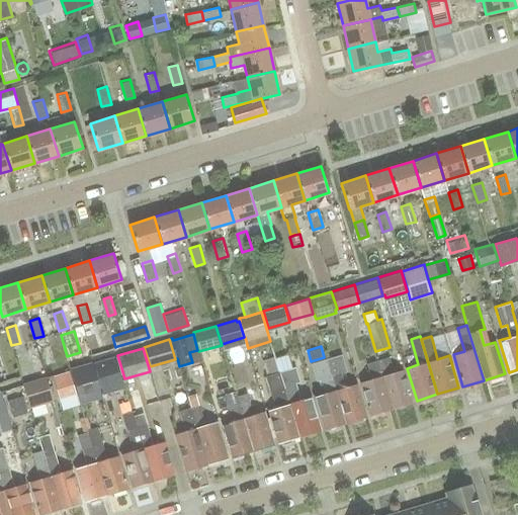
[(345,387),(341,372),(347,370),(342,353),(326,358),(345,422),(366,416),(357,383),(345,387)]
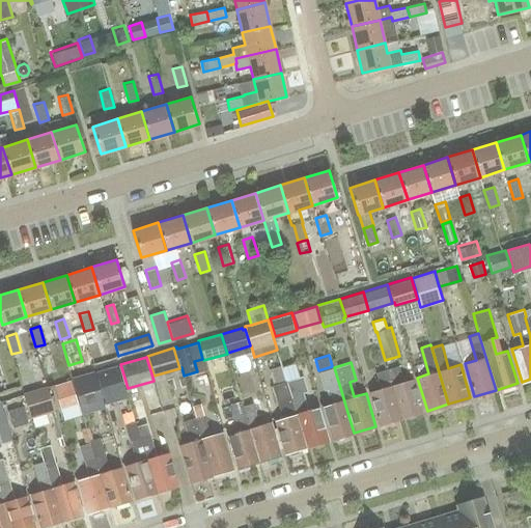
[(286,381),(286,379),(283,368),(282,365),(269,368),(274,385),(272,385),(278,403),(283,418),(275,420),(285,453),(307,447),(286,381)]
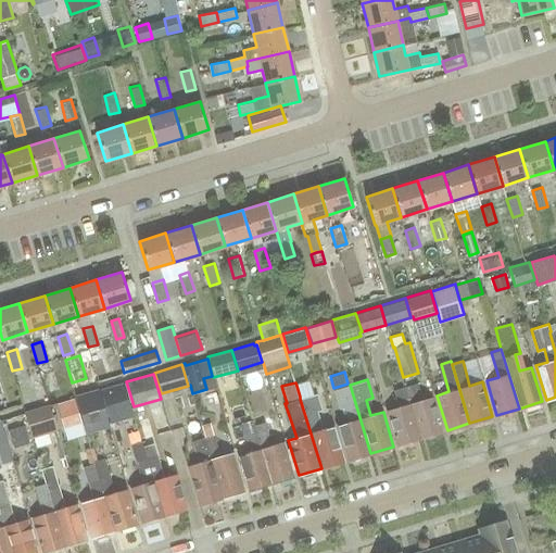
[(415,384),(405,387),(420,438),(442,431),(432,397),(420,400),(415,384)]
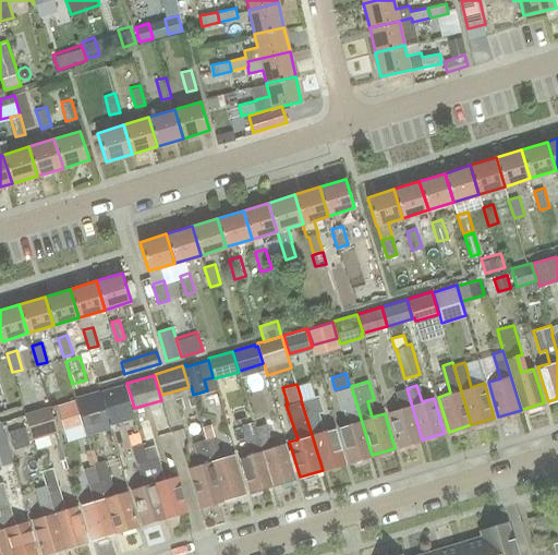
[(102,393),(109,415),(131,409),(124,386),(102,393)]
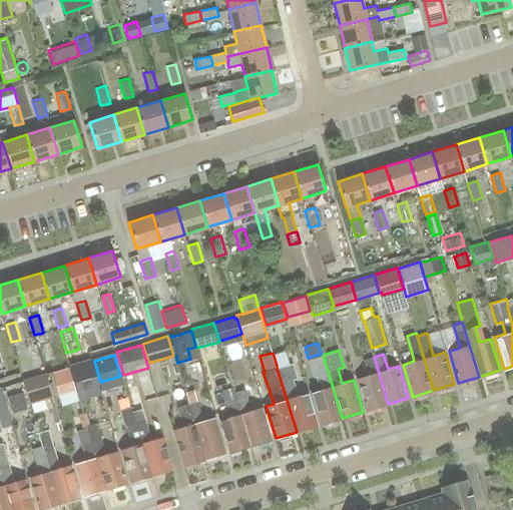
[(342,418),(323,355),(309,359),(313,376),(306,377),(309,390),(312,392),(322,424),(342,418)]
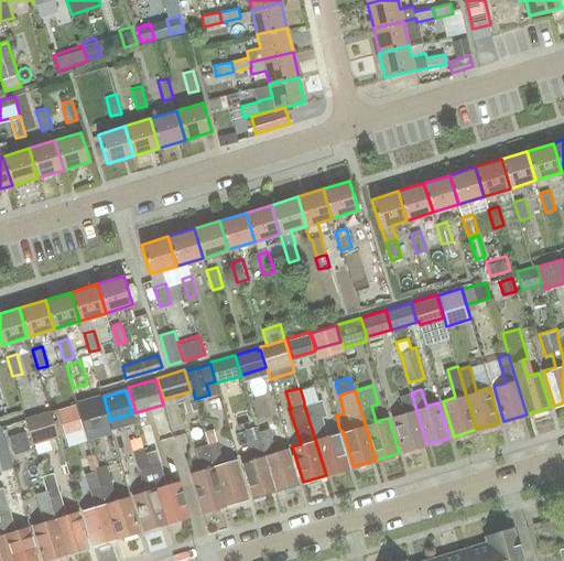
[(426,444),(411,392),(400,396),(405,412),(392,417),(403,451),(426,444)]
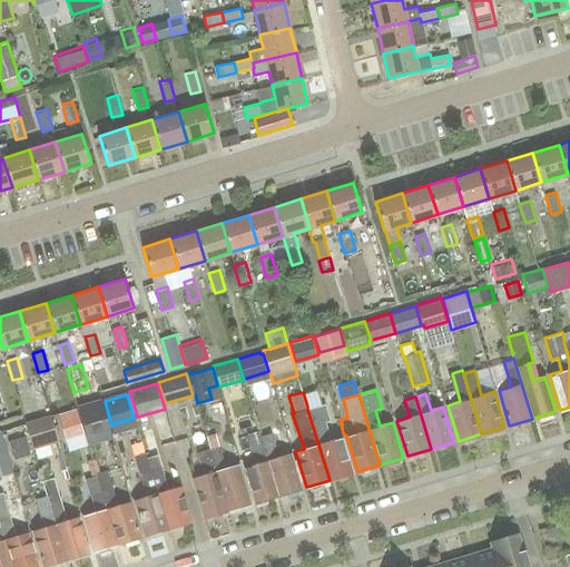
[(101,400),(78,407),(85,432),(109,426),(101,400)]
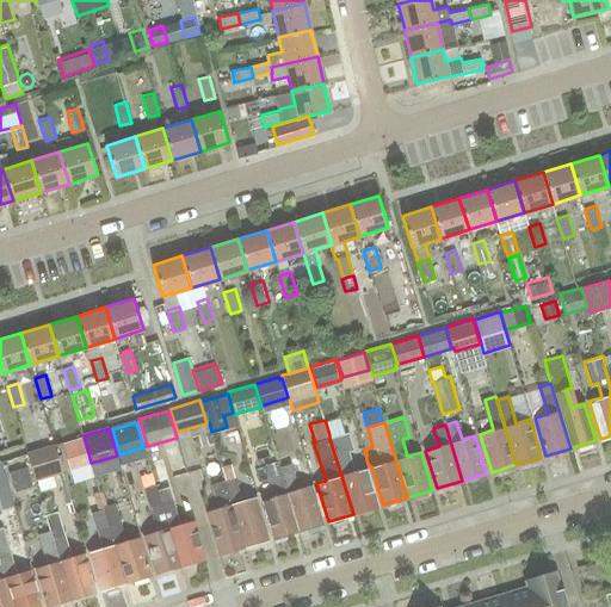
[(366,469),(353,472),(355,465),(350,451),(355,450),(350,432),(329,438),(353,514),(377,506),(366,469)]
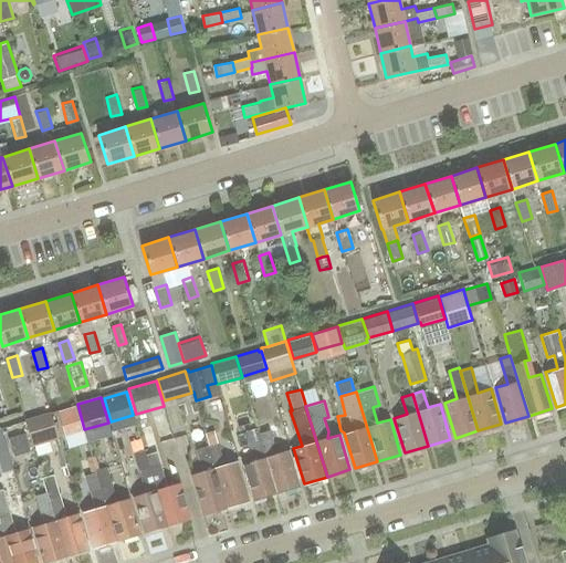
[(64,436),(84,429),(77,404),(56,410),(64,436)]
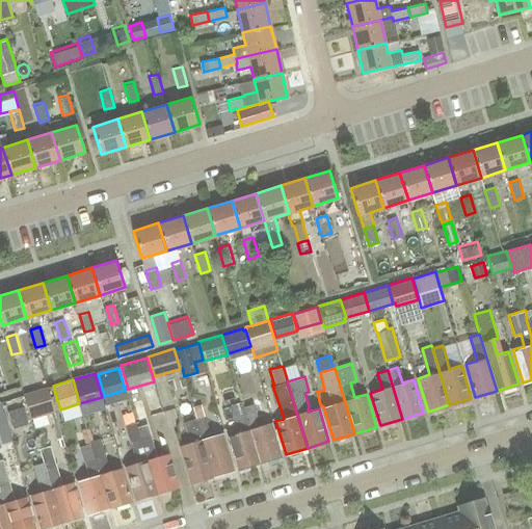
[(260,426),(255,410),(246,379),(237,382),(242,400),(241,401),(260,461),(282,455),(271,422),(260,426)]
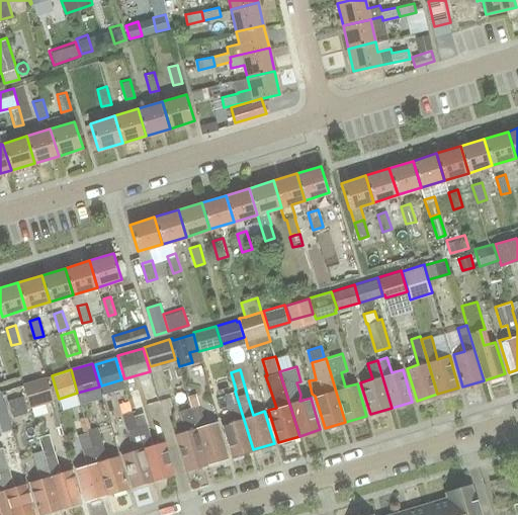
[(54,400),(47,375),(22,382),(29,407),(54,400)]
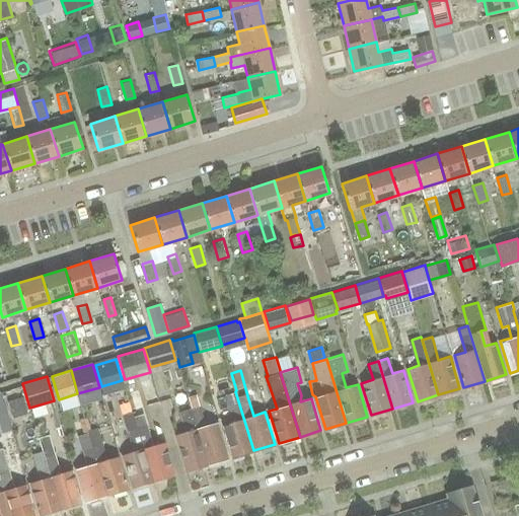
[(253,450),(235,391),(226,393),(234,421),(223,425),(232,457),(253,450)]
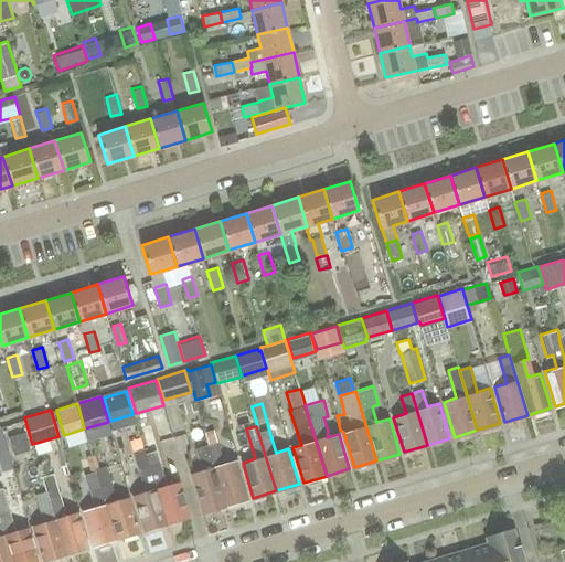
[(10,436),(14,453),(29,448),(24,432),(10,436)]
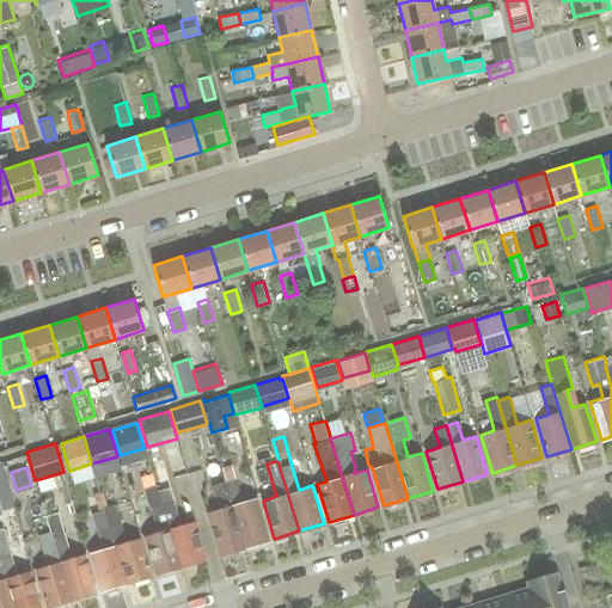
[(238,483),(226,486),(244,547),(269,540),(256,497),(243,502),(238,483)]
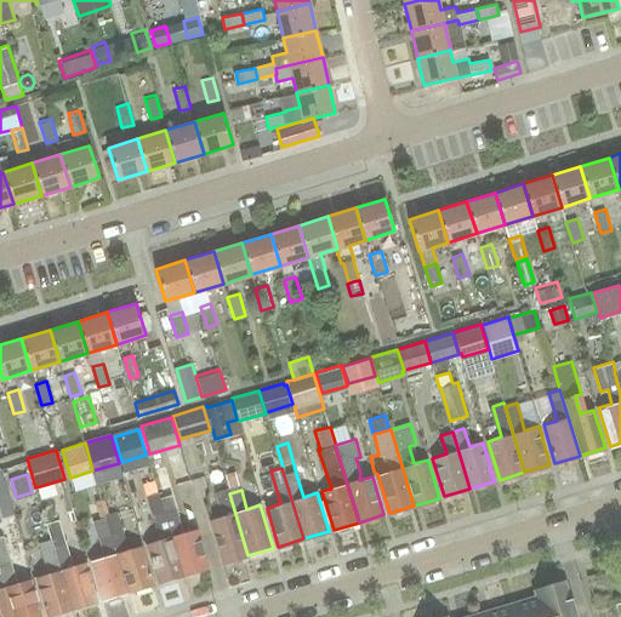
[(183,575),(164,509),(158,491),(147,495),(160,540),(147,544),(158,582),(183,575)]
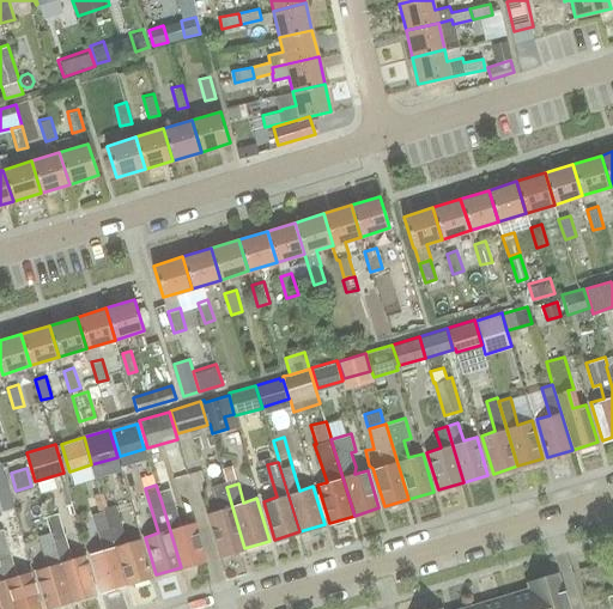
[(244,548),(226,487),(214,491),(220,509),(207,513),(220,555),(244,548)]
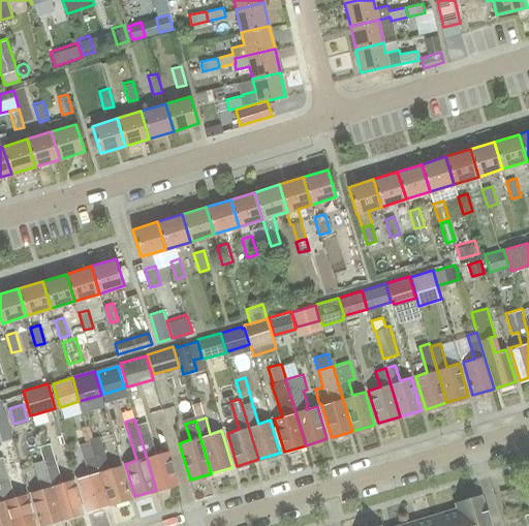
[(156,454),(151,438),(149,431),(139,434),(156,490),(178,484),(167,451),(156,454)]
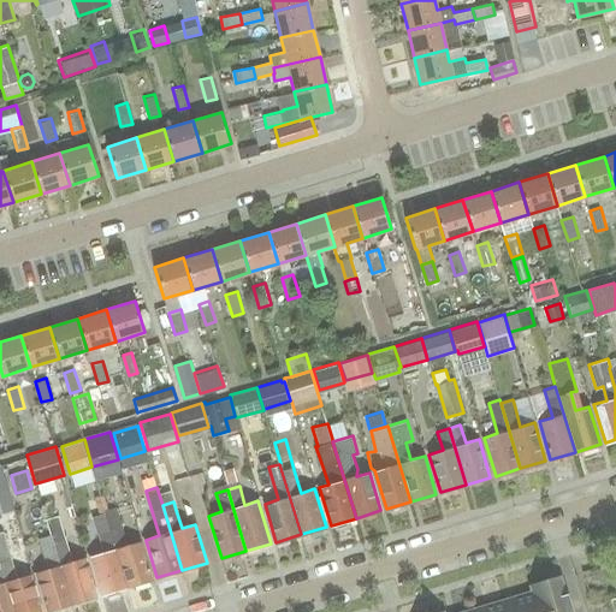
[(126,545),(122,527),(116,506),(104,510),(106,518),(126,587),(152,580),(141,541),(126,545)]
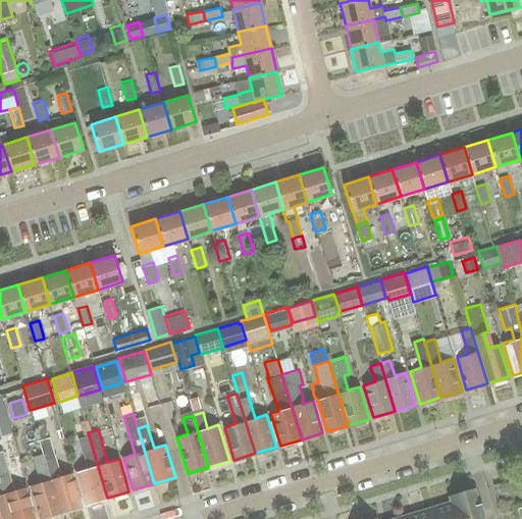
[(61,476),(56,461),(49,436),(39,439),(43,453),(61,512),(83,505),(72,473),(61,476)]
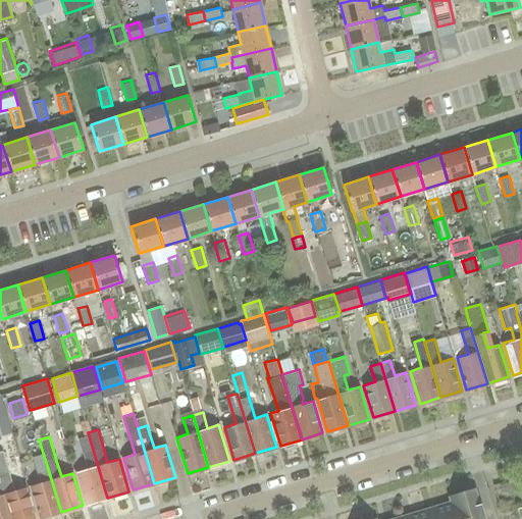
[(107,498),(90,439),(81,443),(84,452),(84,453),(88,468),(76,471),(87,504),(107,498)]
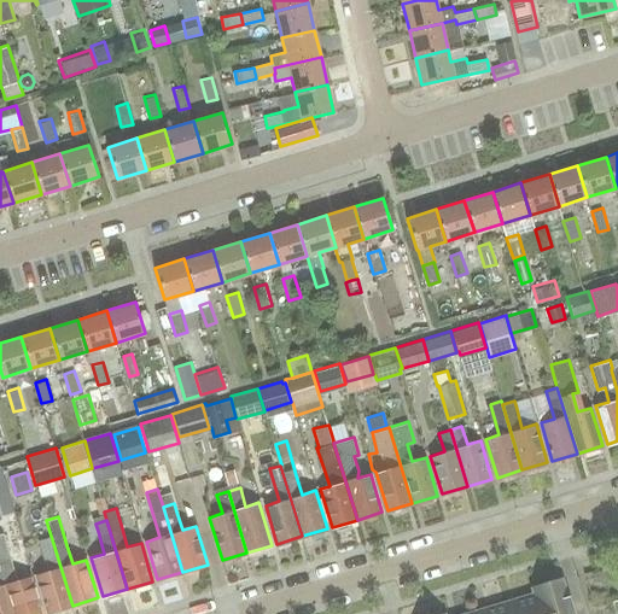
[(17,580),(12,561),(3,532),(0,532),(0,565),(15,613),(41,613),(30,576),(17,580)]
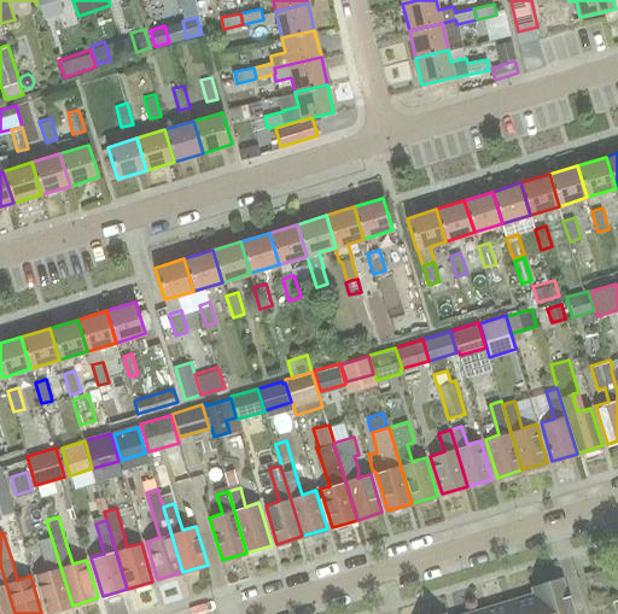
[(73,606),(51,536),(40,539),(50,571),(35,574),(47,613),(73,606)]
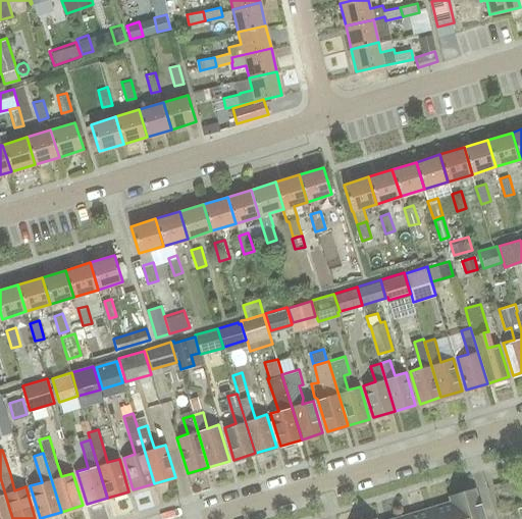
[(521,474),(509,478),(512,488),(521,485),(521,474)]
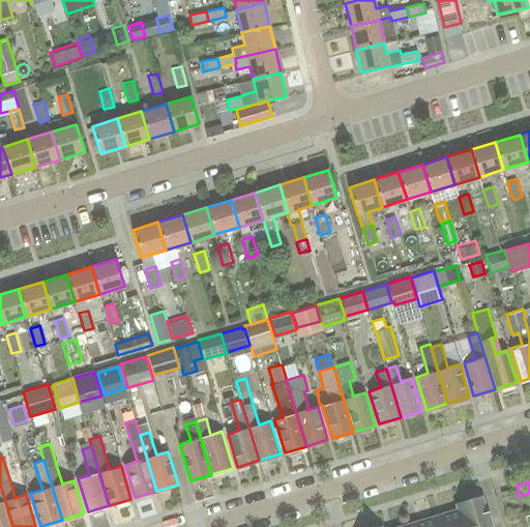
[(0,526),(12,526),(0,485),(0,526)]
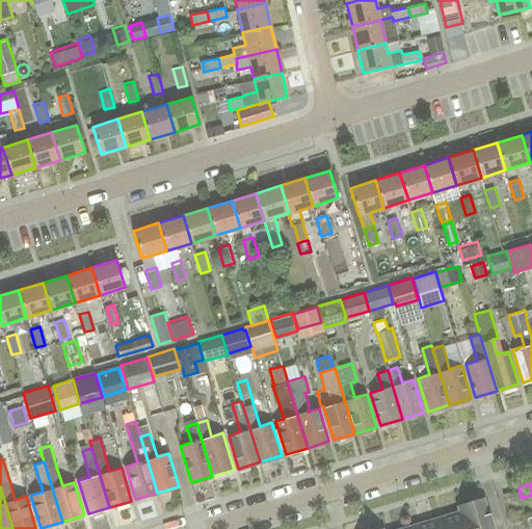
[(522,498),(519,487),(509,491),(512,501),(522,498)]
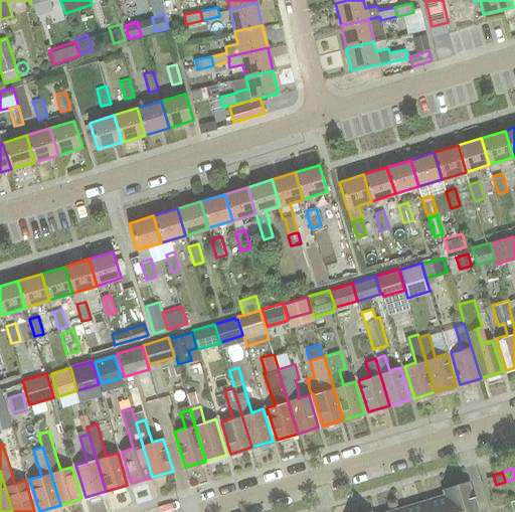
[(473,497),(469,482),(443,489),(445,494),(451,511),(479,511),(475,496),(473,497)]
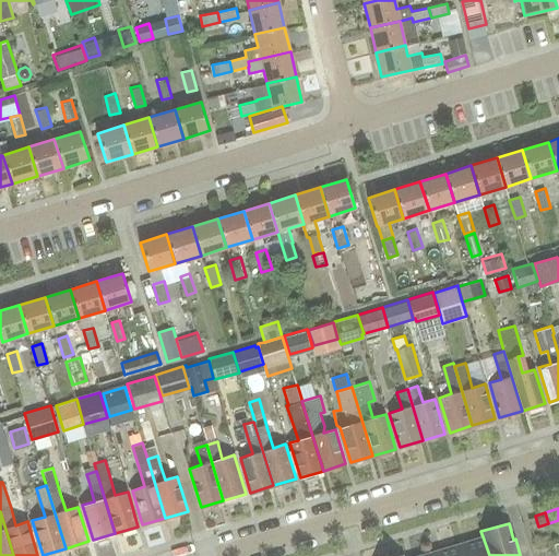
[(489,555),(483,536),(456,544),(460,555),(489,555)]
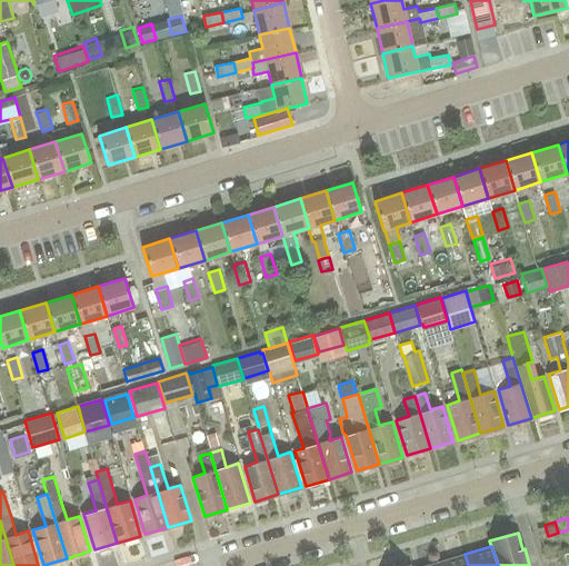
[(468,565),(465,554),(438,563),(438,565),(468,565)]
